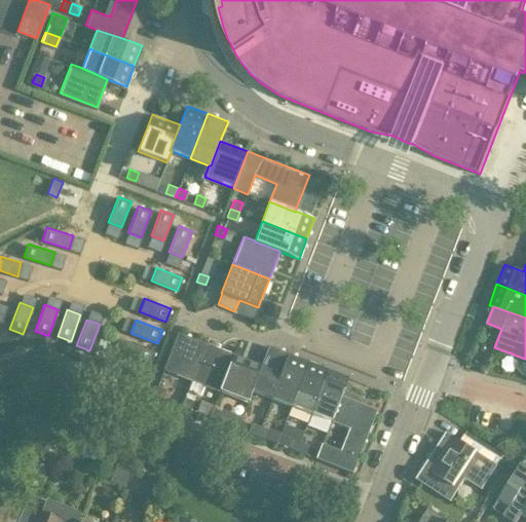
[(192,379),(207,343),(177,332),(163,368),(192,379)]
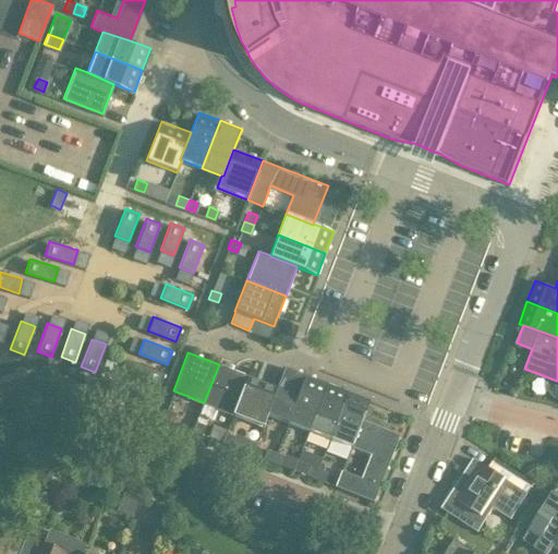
[(110,377),(116,361),(106,358),(100,374),(110,377)]
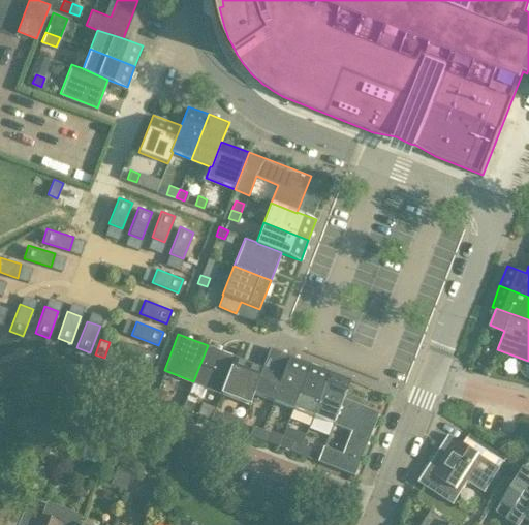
[(128,342),(123,356),(150,366),(155,352),(128,342)]
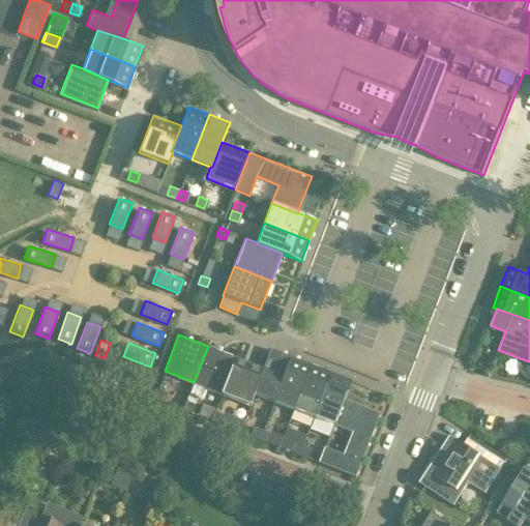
[(221,393),(235,356),(208,346),(194,382),(188,393),(196,397),(202,399),(206,387),(221,393)]
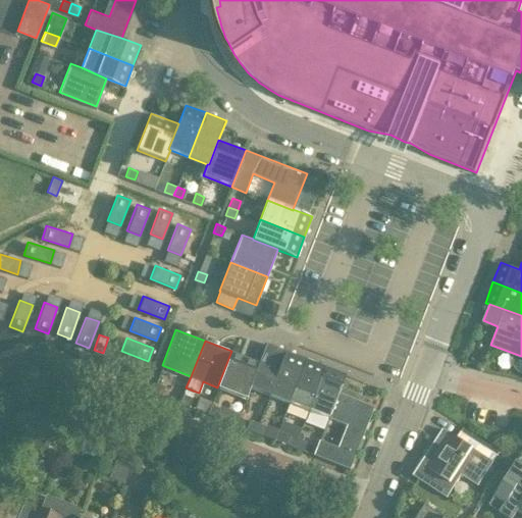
[(269,395),(286,350),(266,343),(259,362),(250,387),(251,387),(269,395)]
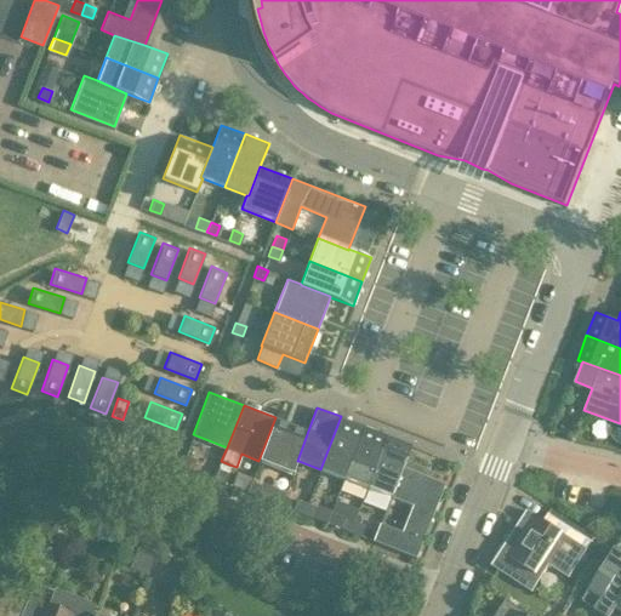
[(343,479),(364,426),(341,416),(320,469),(343,479)]
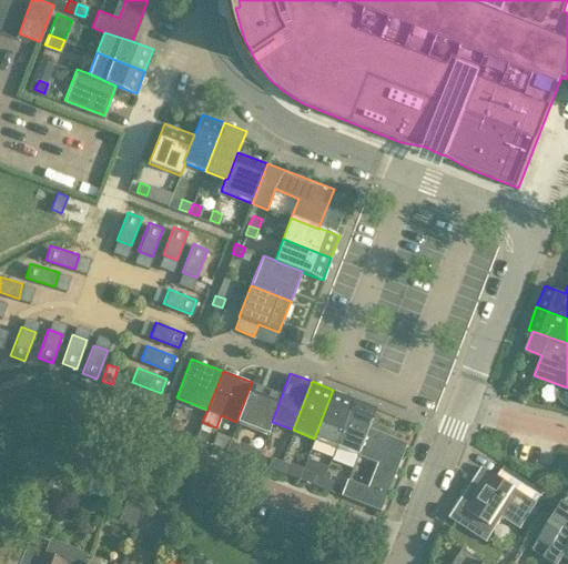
[(282,394),(252,382),(236,422),(269,434),(273,422),(272,422),(282,394)]
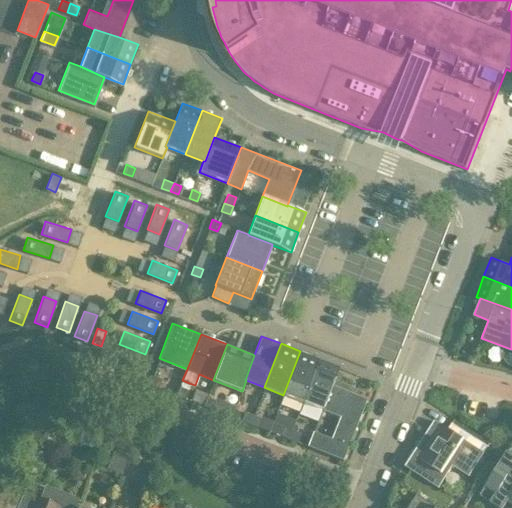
[(302,402),(319,358),(300,351),(283,395),(302,402)]
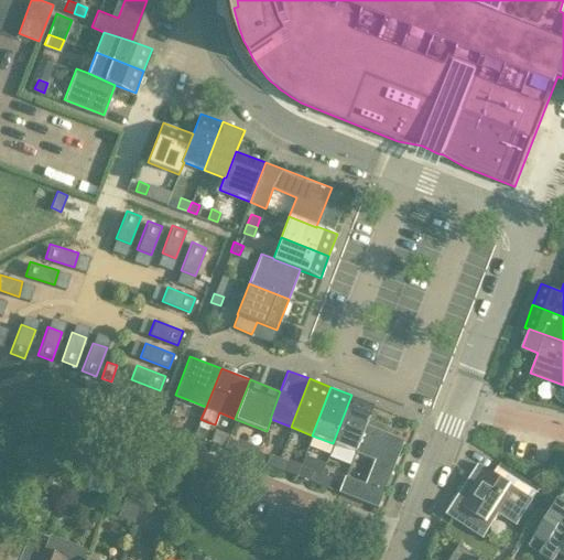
[(365,423),(366,424),(373,404),(351,395),(333,443),(355,452),(365,423)]
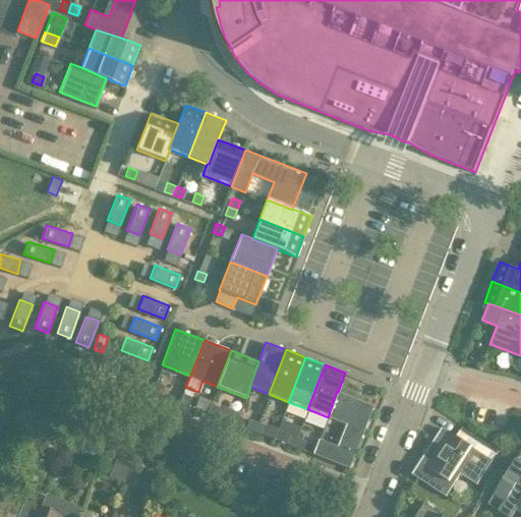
[(152,390),(161,394),(165,385),(156,381),(152,390)]
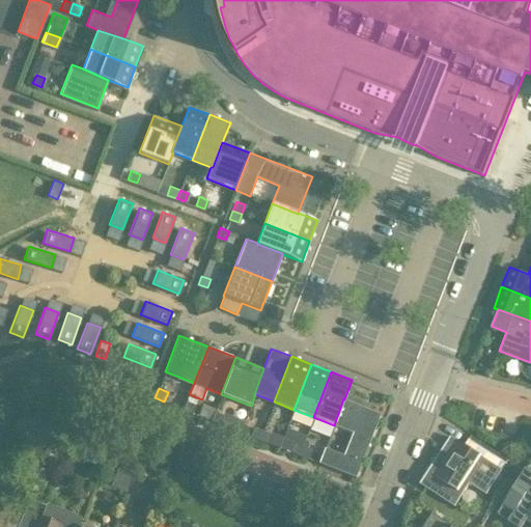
[(343,398),(334,425),(352,432),(343,454),(324,446),(318,462),(356,476),(380,413),(344,399),(343,398)]
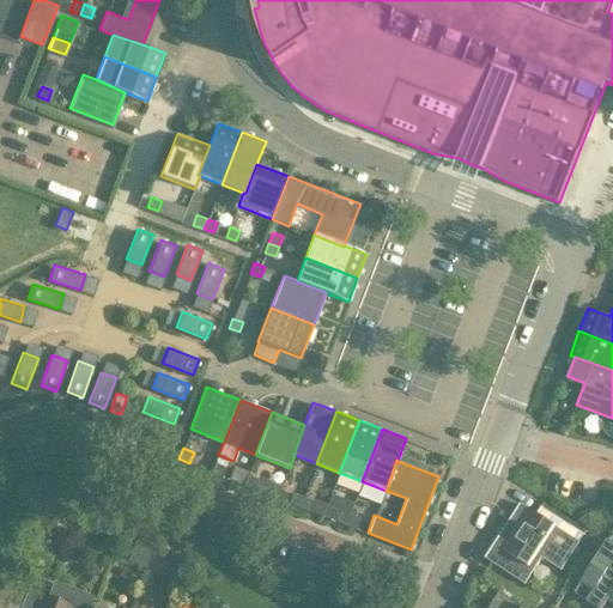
[(216,461),(211,472),(220,475),(224,464),(216,461)]
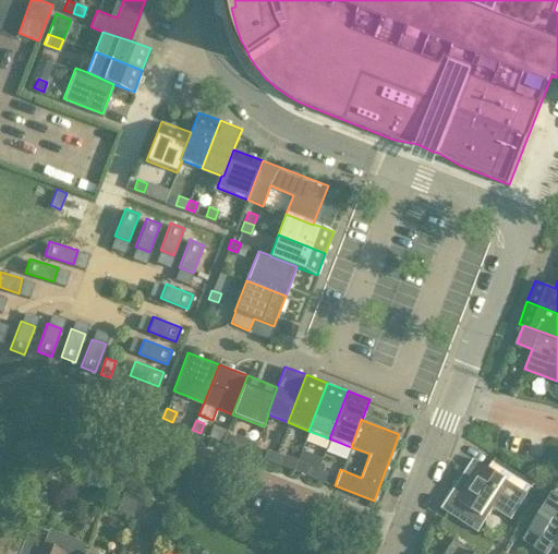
[(226,431),(221,441),(231,445),(235,435),(226,431)]
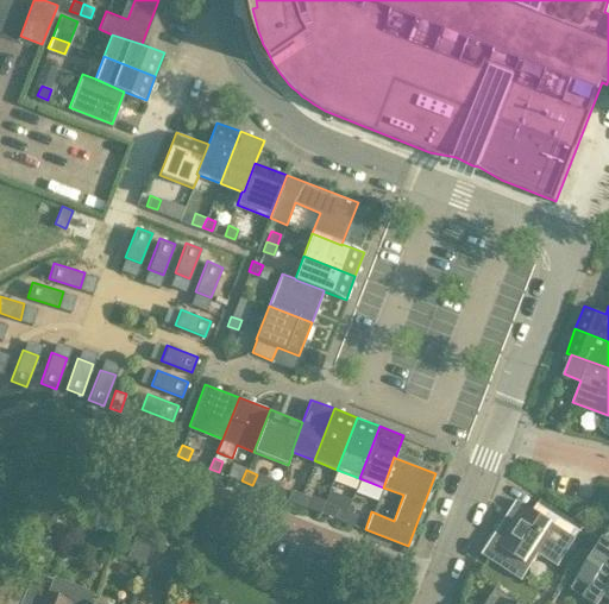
[(287,498),(297,503),(301,492),(292,488),(287,498)]
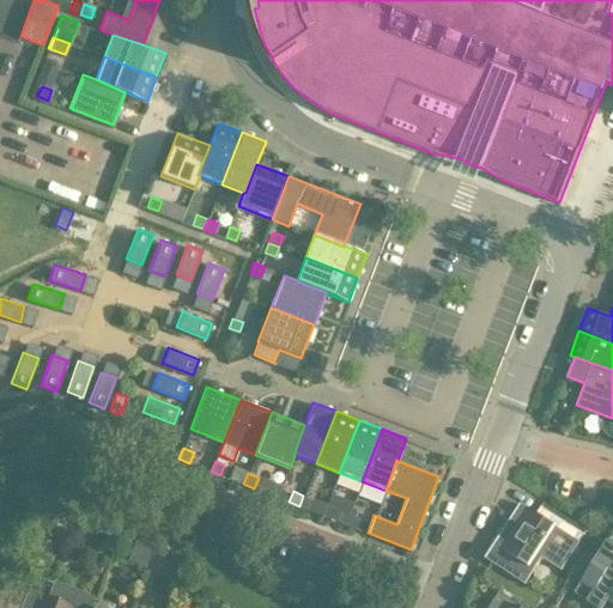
[(314,499),(303,496),(299,506),(310,510),(314,499)]
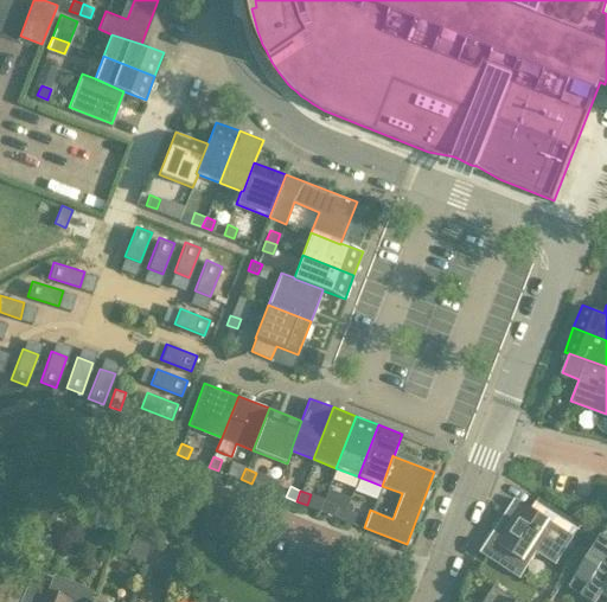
[(557,561),(573,536),(513,497),(479,550),(519,576),(537,548),(557,561)]
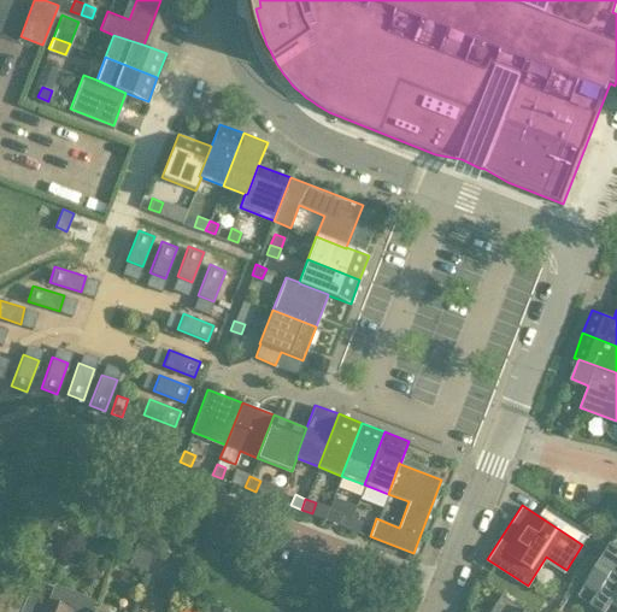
[(347,528),(352,517),(341,512),(338,523),(347,528)]
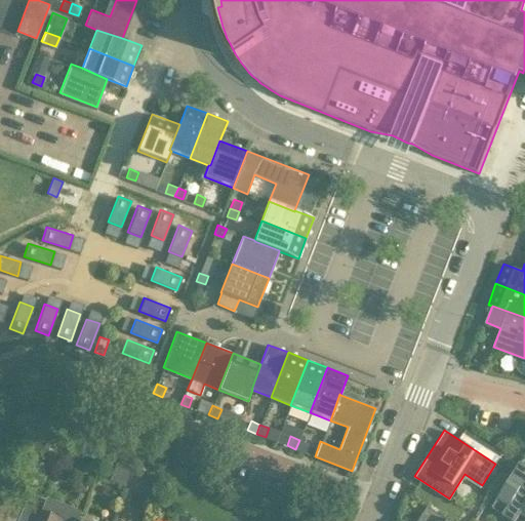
[(299,440),(295,449),(305,452),(309,443),(299,440)]
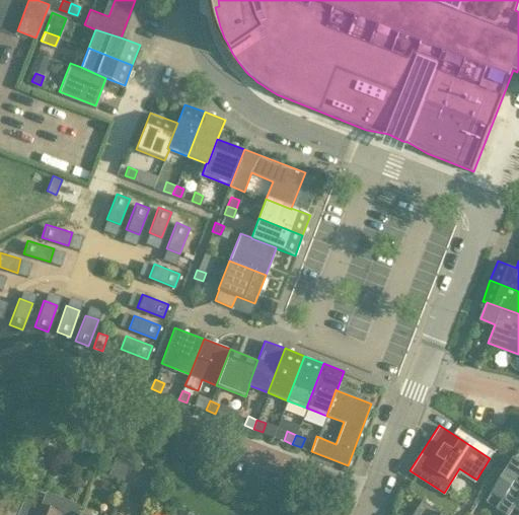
[(507,514),(508,514),(518,498),(518,449),(486,501),(507,514)]
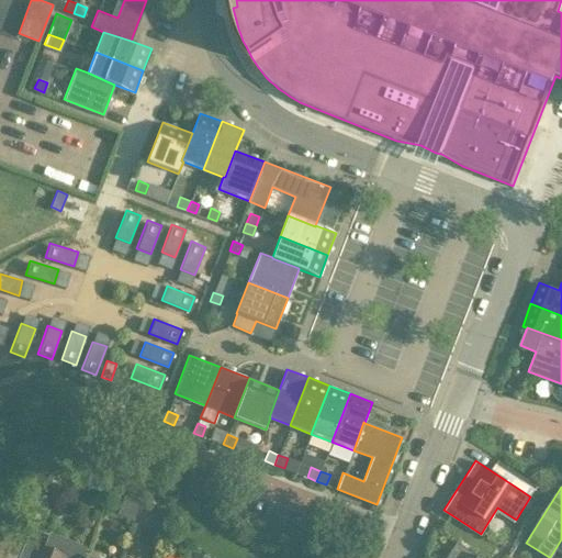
[(0,557),(15,557),(24,537),(0,528),(0,557)]
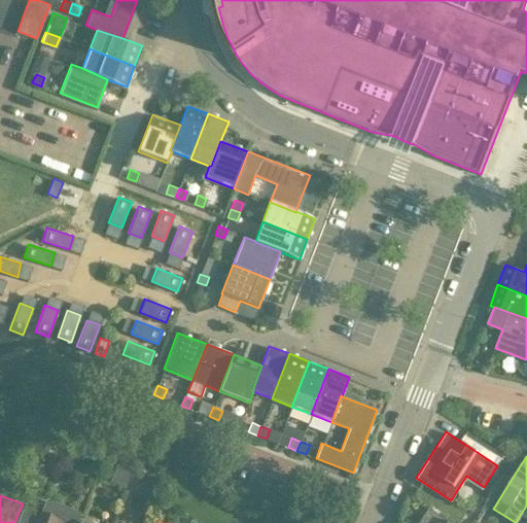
[(23,508),(16,522),(74,522),(79,511),(46,498),(40,515),(23,508)]
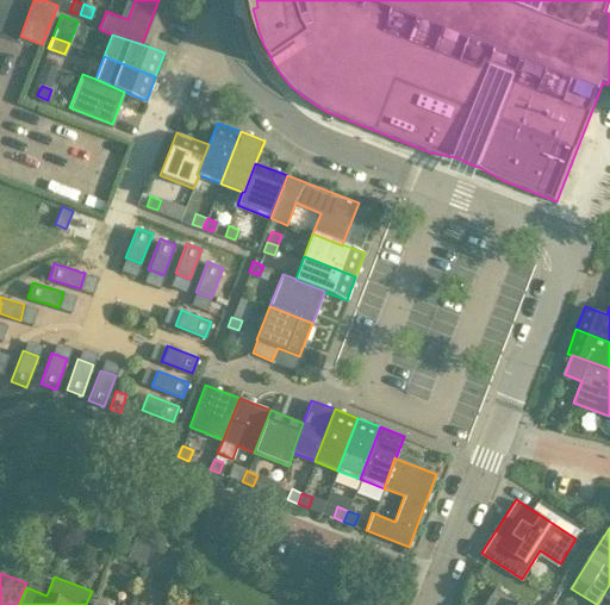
[(609,604),(609,585),(597,604),(609,604)]
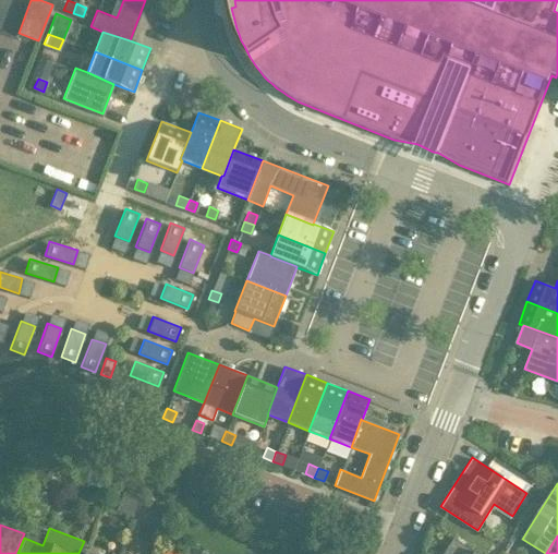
[(478,553),(453,538),(441,553),(478,553)]
